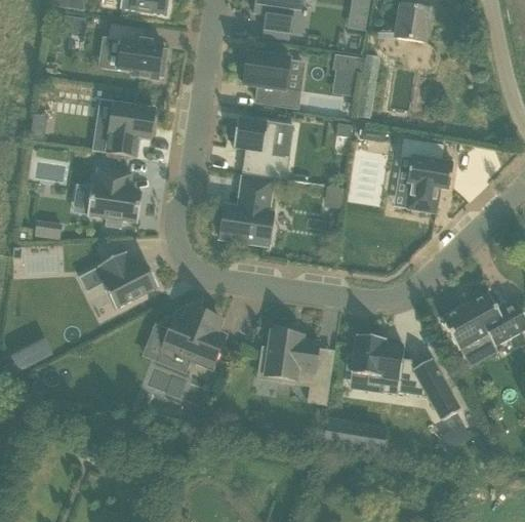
[(53,0),(52,6),(67,8),(67,0),(53,0)]
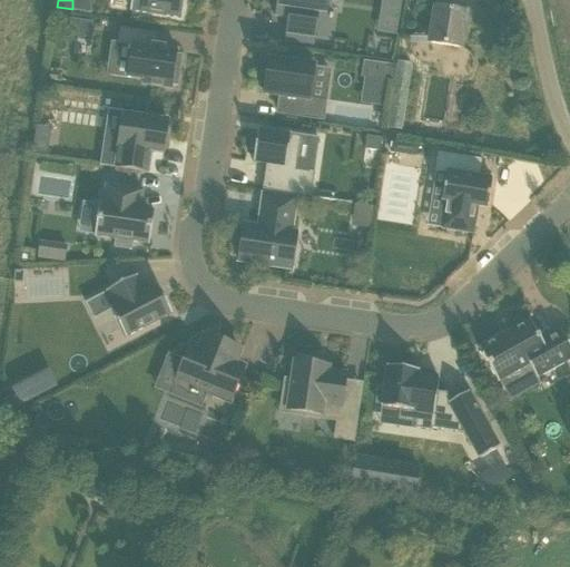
[(131,0),(130,8),(183,16),(185,0),(131,0)]
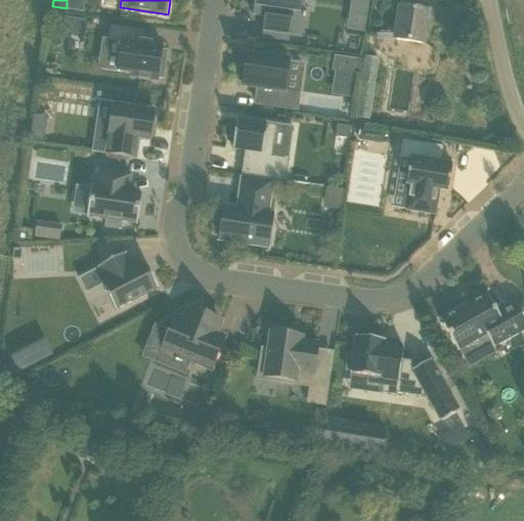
[(264,14),(262,35),(289,38),(290,27),(285,26),(287,13),(305,16),(306,8),(304,7),(305,0),(254,0),(253,12),(264,14)]
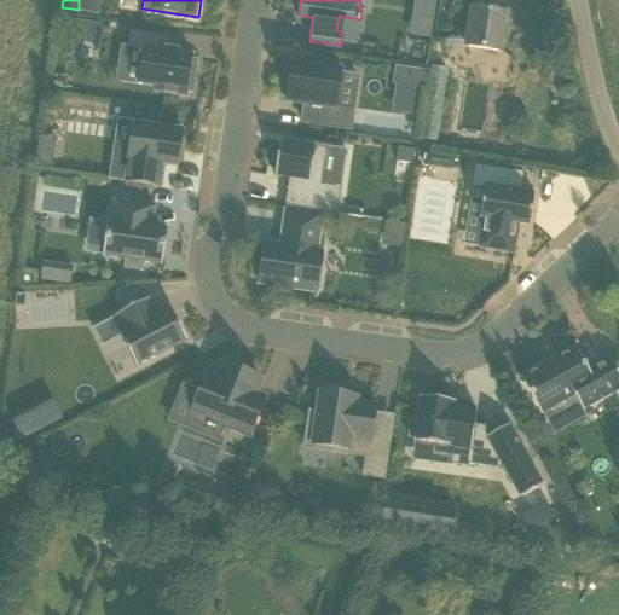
[(420,34),(429,36),(435,0),(414,0),(412,15),(422,17),(420,34)]
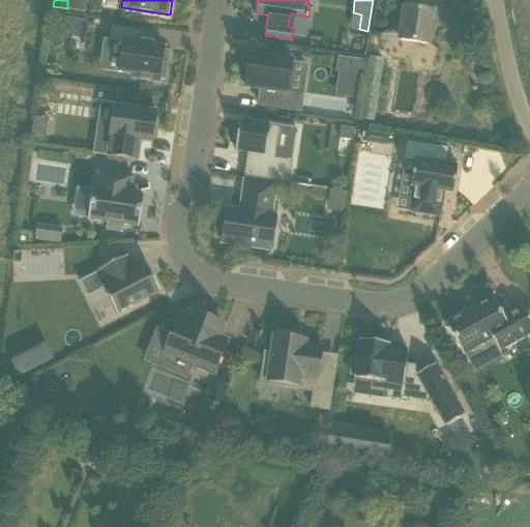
[(405,0),(405,2),(400,37),(429,41),(434,8),(427,7),(428,0),(405,0)]
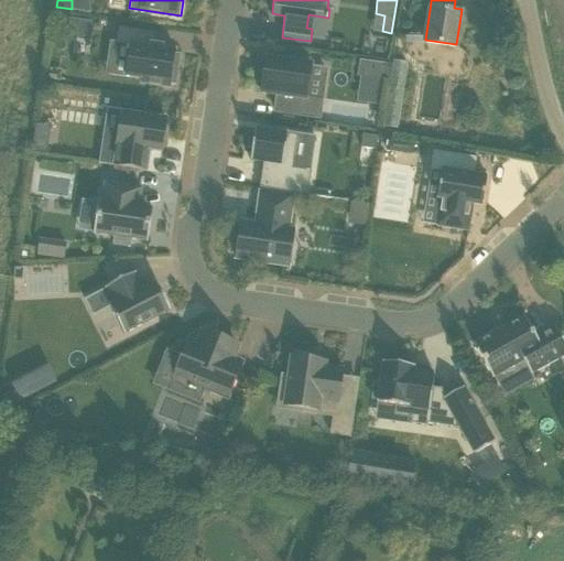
[(90,35),(93,19),(68,15),(66,31),(90,35)]
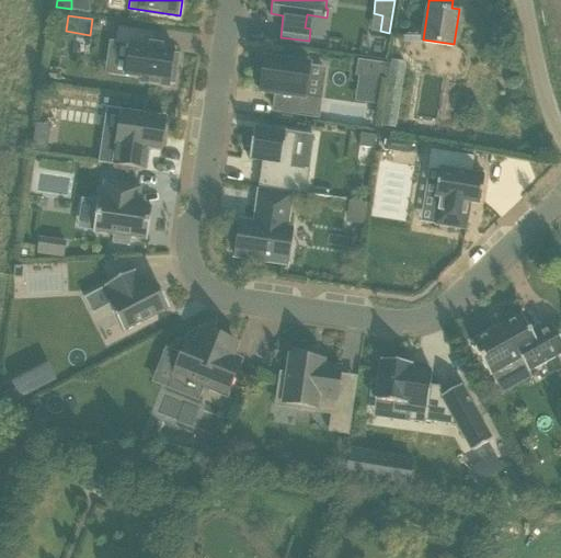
[(150,42),(152,31),(118,25),(116,41),(128,43),(124,73),(141,76),(140,81),(169,84),(170,81),(174,81),(176,65),(172,64),(174,47),(161,45),(161,44),(150,42)]
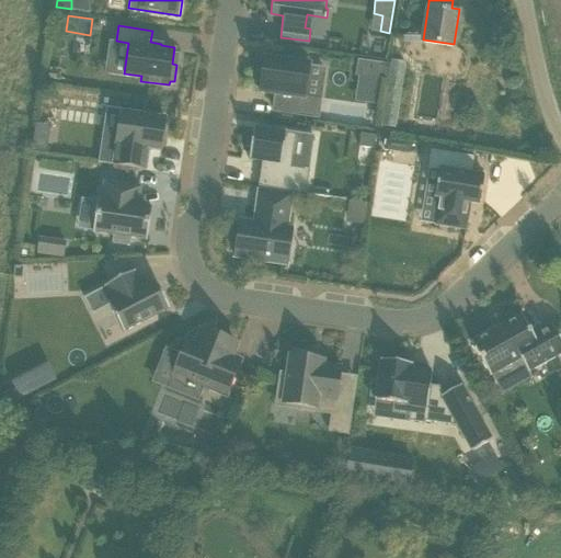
[(317,114),(320,97),(305,94),(309,60),(264,54),(263,59),(263,66),(262,69),(258,69),(255,83),(260,84),(260,89),(276,91),(274,109),(317,114)]
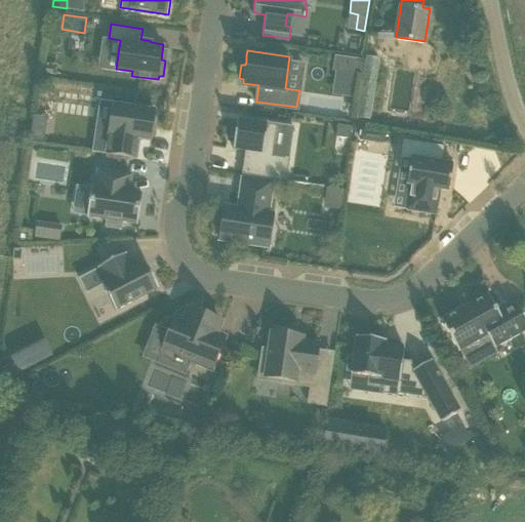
[(356,72),(358,57),(335,53),(332,68),(356,72)]
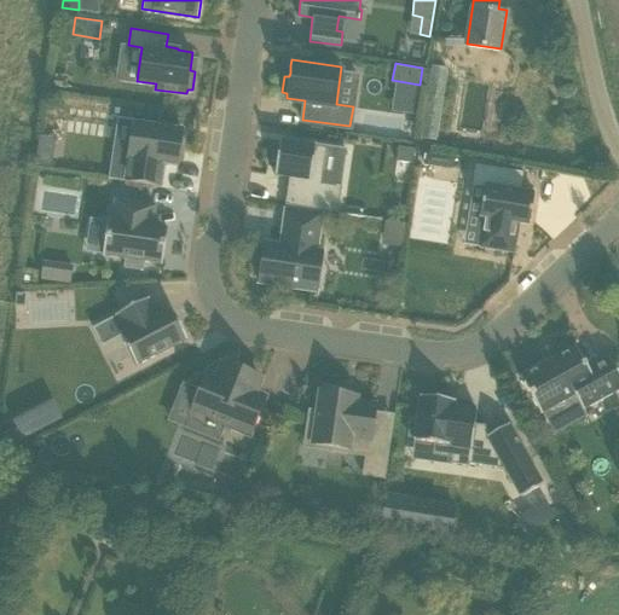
[(181,127),(133,120),(125,179),(160,184),(163,161),(177,163),(181,127)]
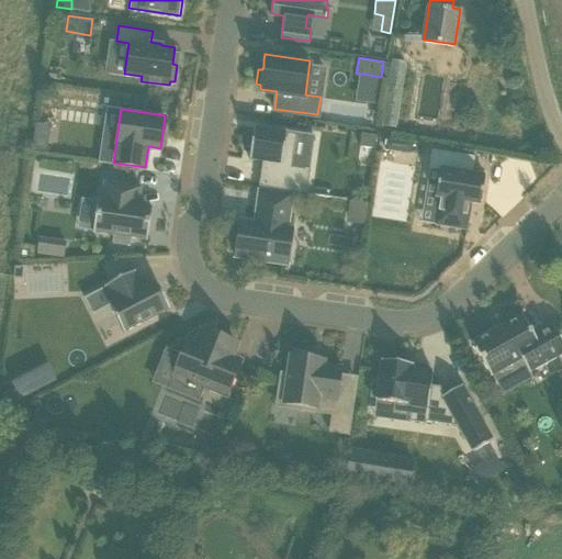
[(249,129),(247,144),(251,145),(249,157),(262,159),(259,185),(306,191),(310,167),(292,165),(296,131),(254,125),(254,130),(249,129)]
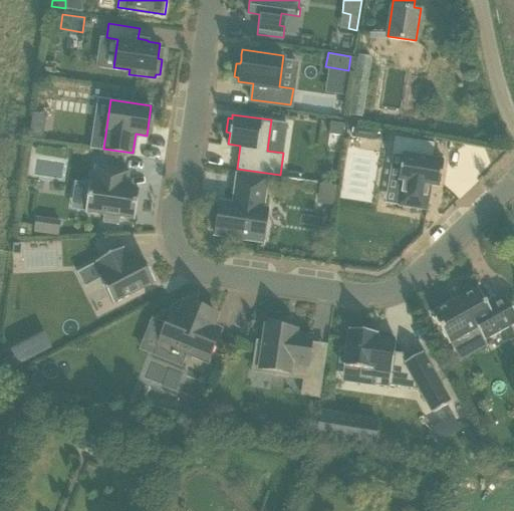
[(343,121),(330,119),(328,133),(341,135),(343,121)]
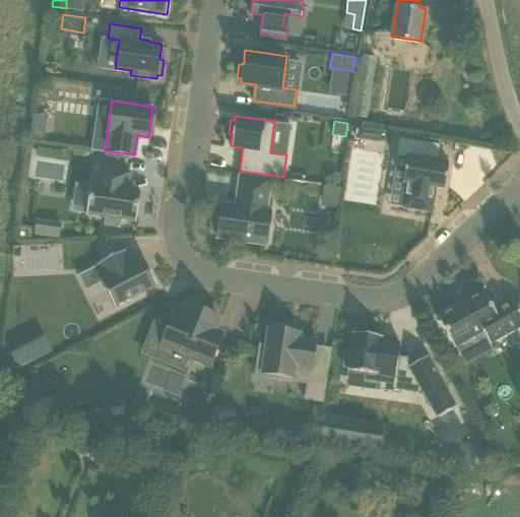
[(367,135),(368,127),(359,126),(356,137),(365,138),(367,135)]
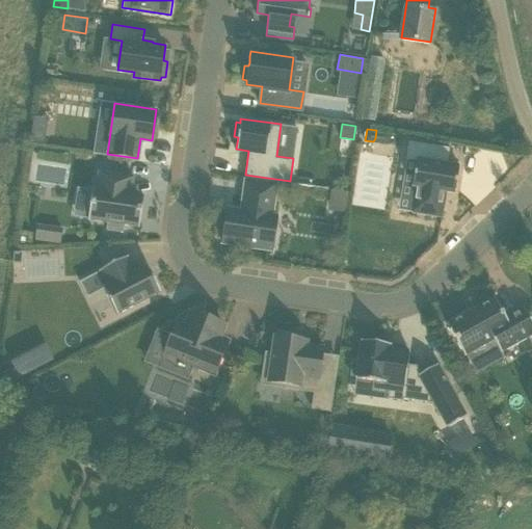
[(446,161),(449,147),(408,140),(406,158),(417,160),(413,186),(417,186),(413,211),(442,215),(447,187),(455,188),(458,163),(446,161)]
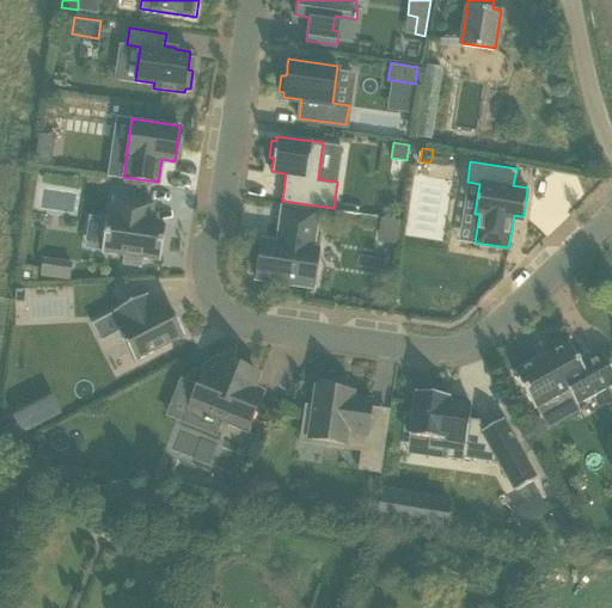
[(124,253),(123,262),(141,265),(142,256),(160,258),(165,223),(144,220),(147,201),(114,196),(111,215),(106,215),(102,250),(124,253)]
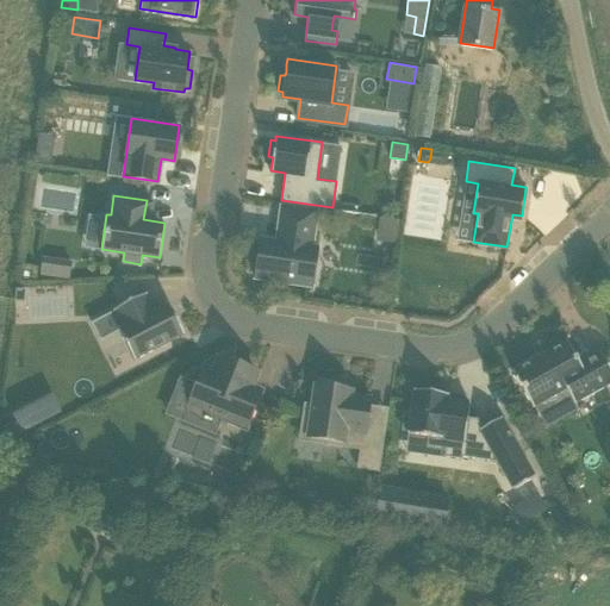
[(261,237),(255,276),(311,285),(317,245),(311,245),(317,210),(281,205),(277,239),(261,237)]
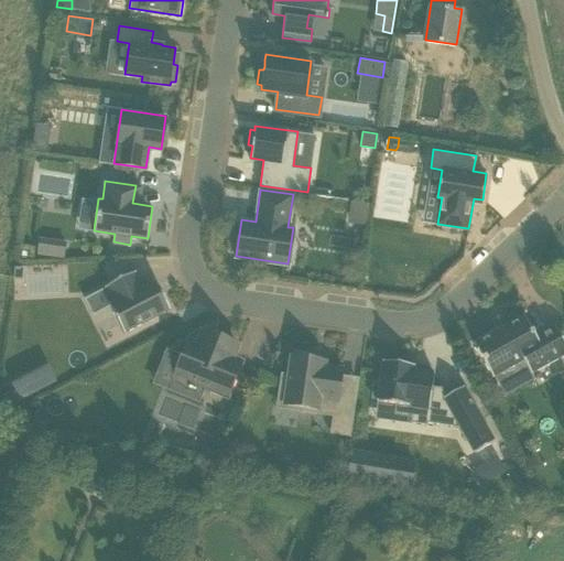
[(42,235),(41,252),(68,256),(69,238),(42,235)]
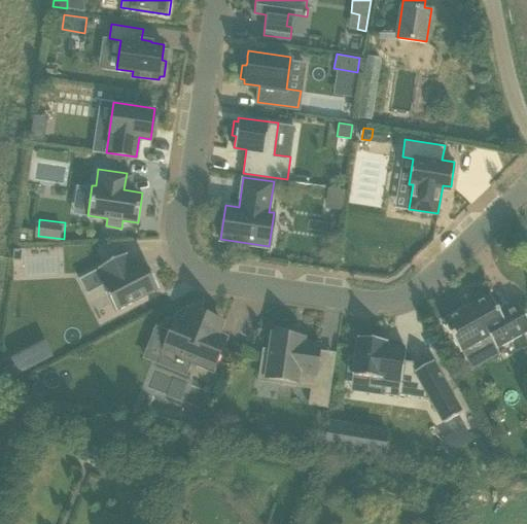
[(13,247),(12,257),(21,258),(22,247),(13,247)]
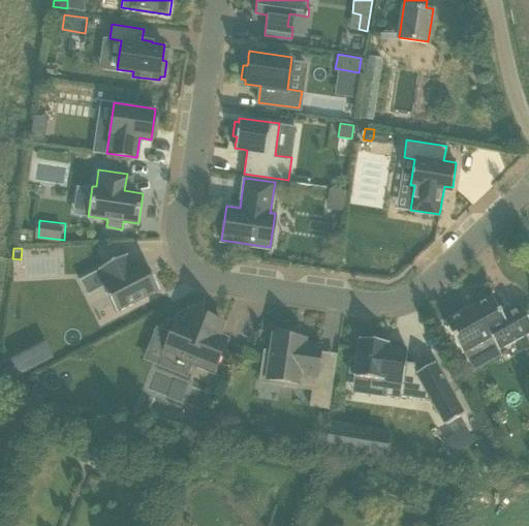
[(104,282),(119,307),(161,283),(147,256),(134,263),(127,249),(100,264),(107,277),(103,280),(104,282)]
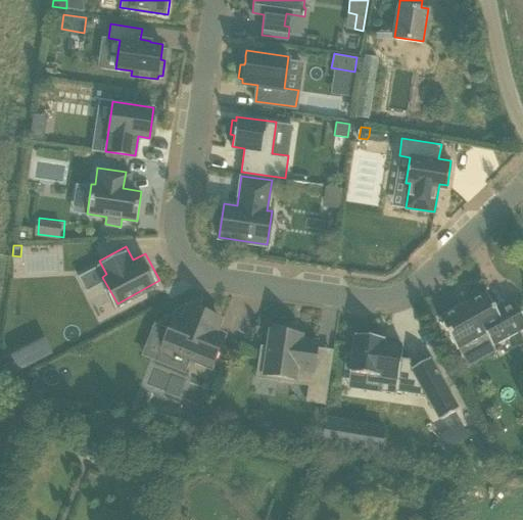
[(485,291),(439,317),(457,347),(485,332),(492,344),(522,327),(522,315),(515,299),(496,310),(485,291)]
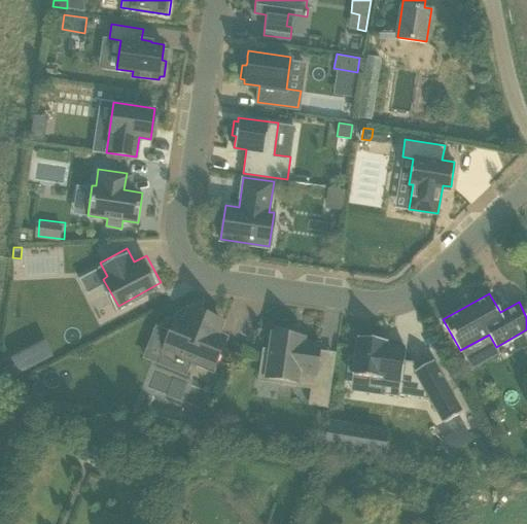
[(197,306),(195,310),(190,308),(185,321),(175,317),(163,348),(213,369),(225,338),(216,334),(221,320),(209,315),(210,312),(197,306)]
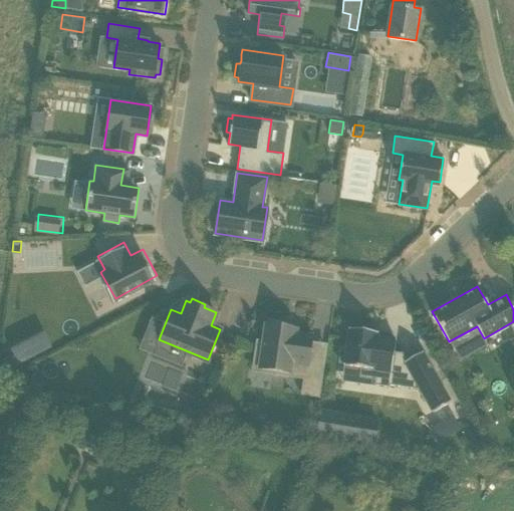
[(297,327),(293,327),(283,325),(283,321),(269,319),(268,323),(265,322),(263,340),(257,339),(254,360),(273,363),(272,369),(305,374),(302,392),(317,395),(321,365),(308,363),(312,333),(296,331),(297,327)]
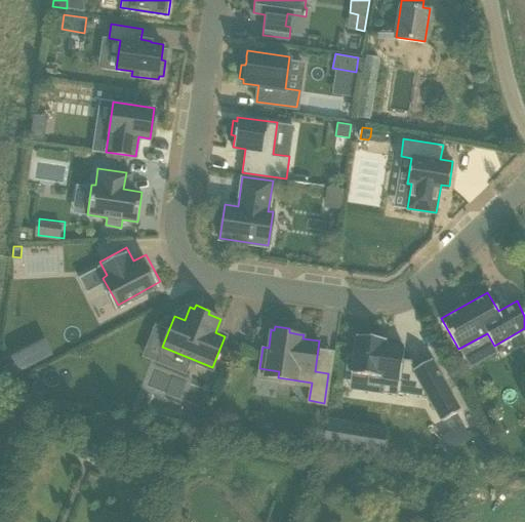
[(434,356),(420,364),(416,357),(407,355),(409,344),(390,340),(391,335),(389,335),(389,337),(380,336),(380,334),(361,331),(358,352),(354,351),(352,365),(356,366),(356,369),(372,371),(371,382),(387,384),(386,389),(402,391),(402,389),(422,393),(432,394),(438,405),(455,395),(434,356)]
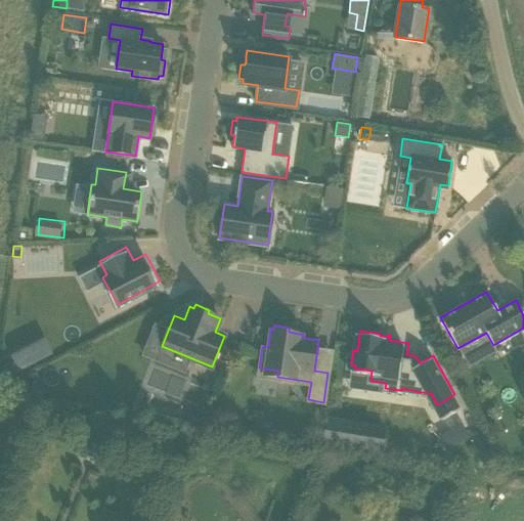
[(18,370),(41,358),(31,340),(8,351),(18,370)]
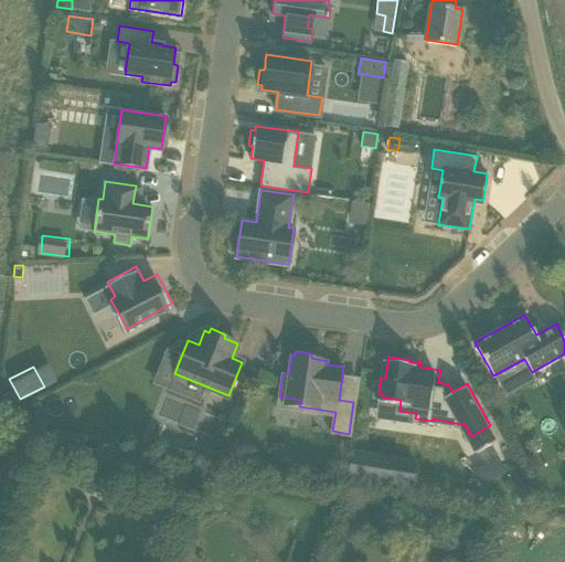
[(196,426),(217,436),(226,416),(205,406),(196,426)]
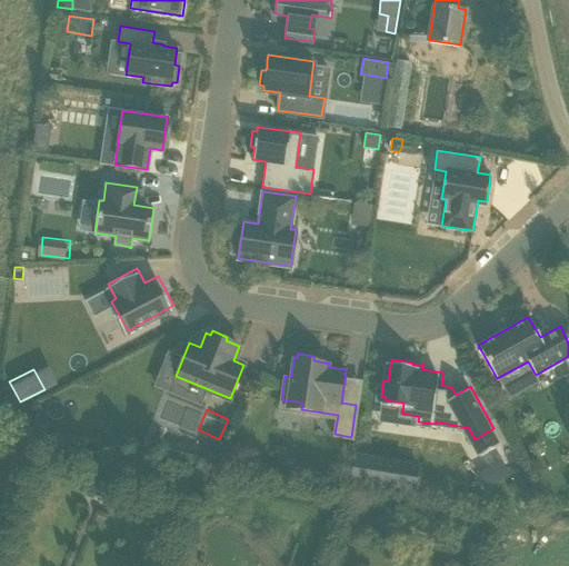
[(419,462),(355,452),(349,483),(415,494),(419,462)]
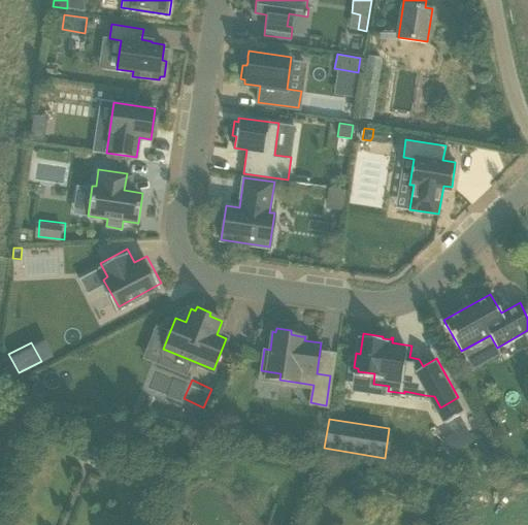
[(465,426),(443,437),(452,453),(473,441),(465,426)]
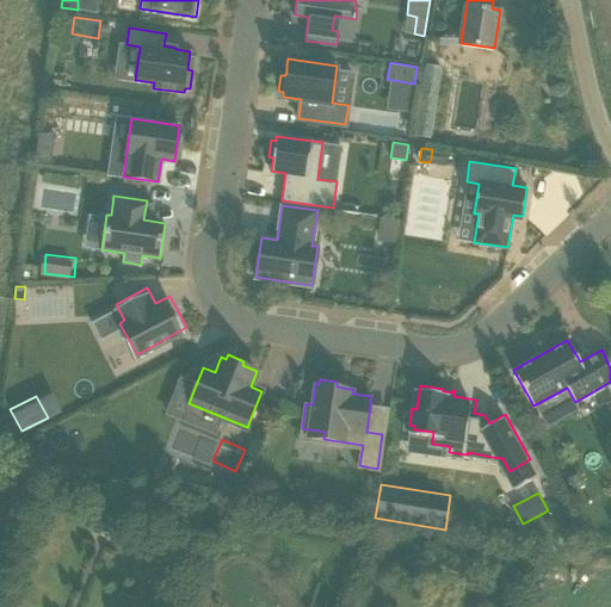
[(573,527),(565,526),(563,542),(572,543),(573,527)]
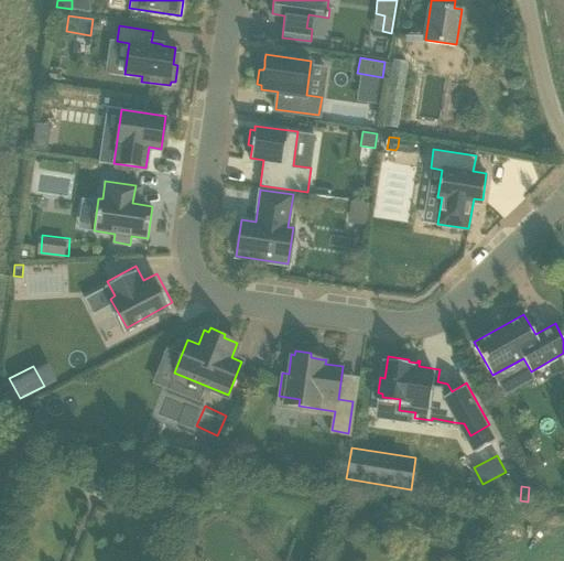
[(480,532),(470,517),(463,522),(473,537),(480,532)]
